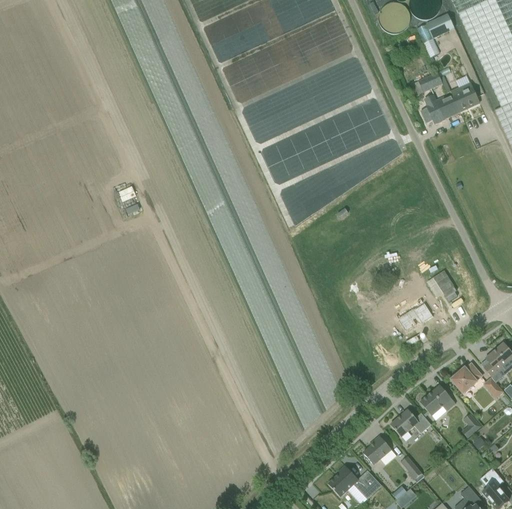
[(373,0),(369,2),(374,13),(378,11),(373,0)]
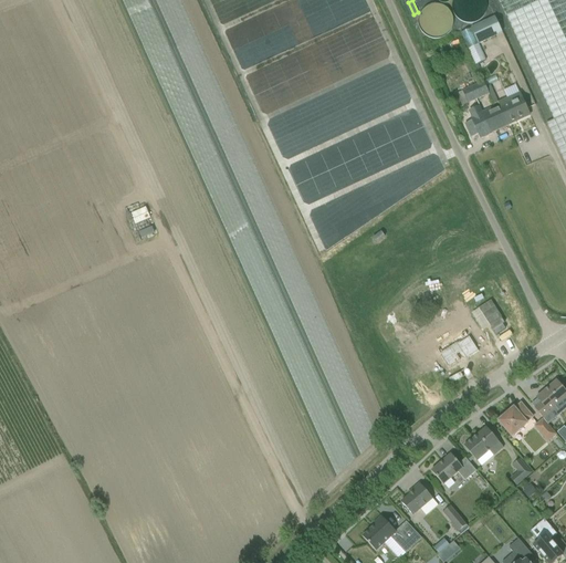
[(499,0),(505,13),(553,117),(546,121),(565,164),(565,0),(499,0)]
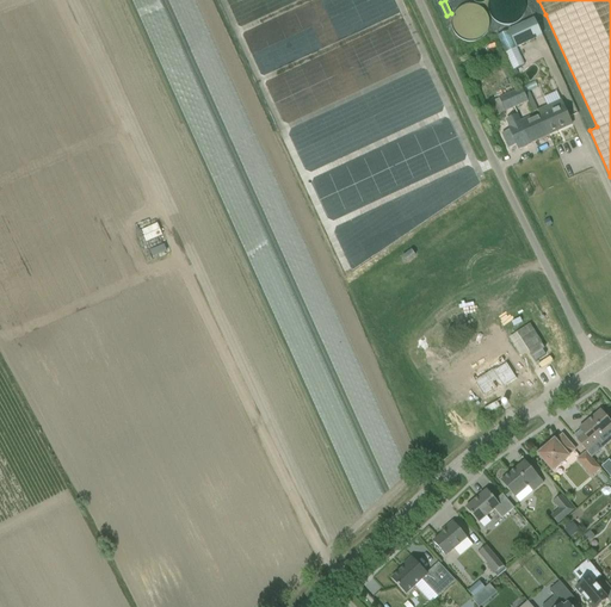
[(508,26),(517,45),(543,33),(535,14),(508,26)]
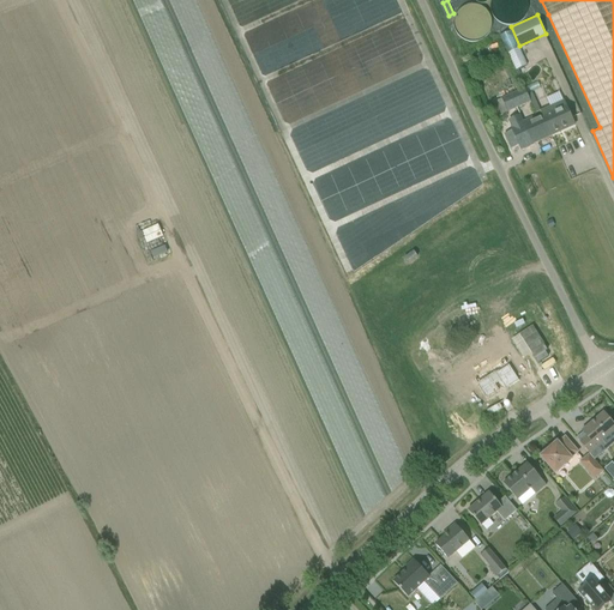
[(527,62),(519,46),(511,26),(500,32),(506,46),(517,67),(527,62)]
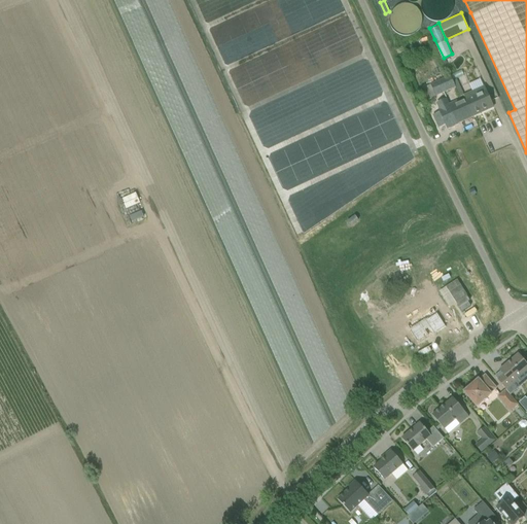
[(426,98),(435,94),(455,84),(450,73),(421,86),(426,98)]
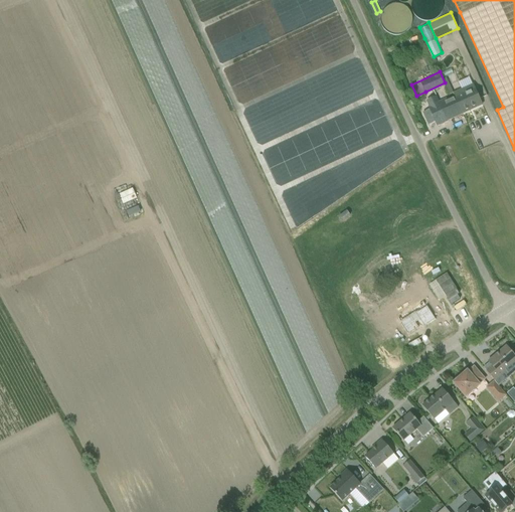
[(455,96),(457,100),(463,112),(482,103),(473,81),(453,91),(455,96)]
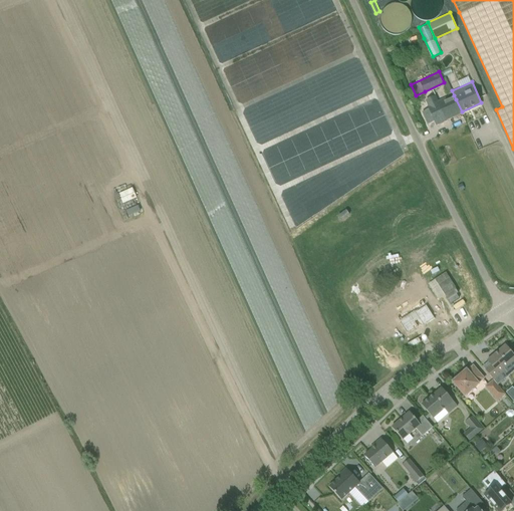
[(447,96),(437,100),(445,118),(462,111),(456,99),(454,95),(448,98),(447,96)]
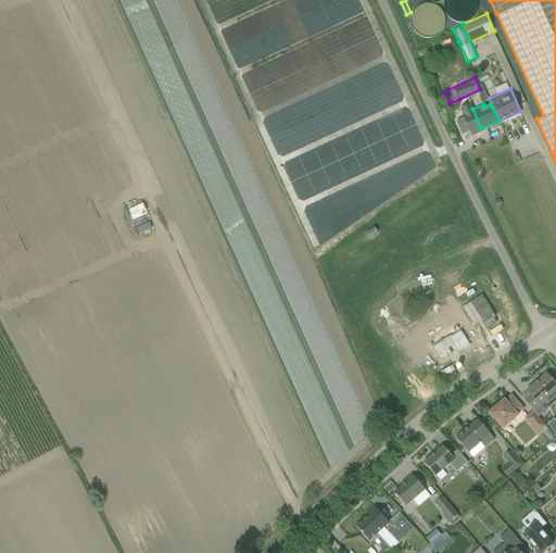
[(369,237),(378,230),(374,225),(365,231),(369,237)]
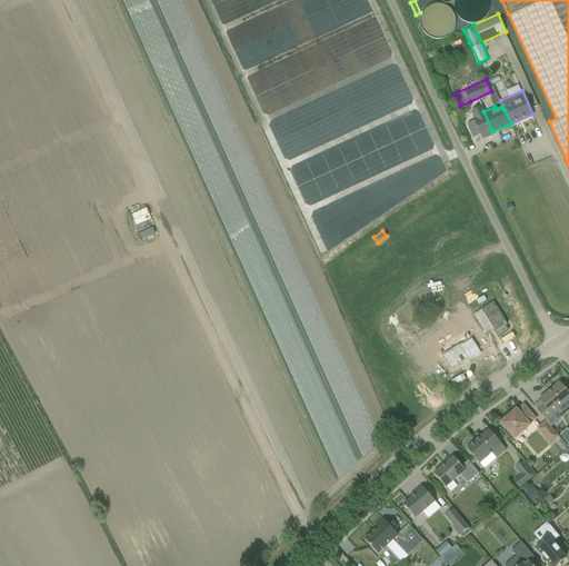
[(503,321),(490,298),(477,307),(493,335),(503,329),(500,324),(503,321)]
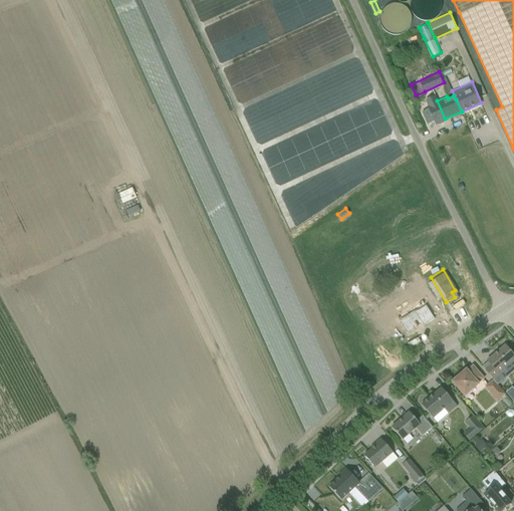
[(423,299),(414,304),(412,306),(423,324),(435,316),(427,303),(426,304),(423,299)]
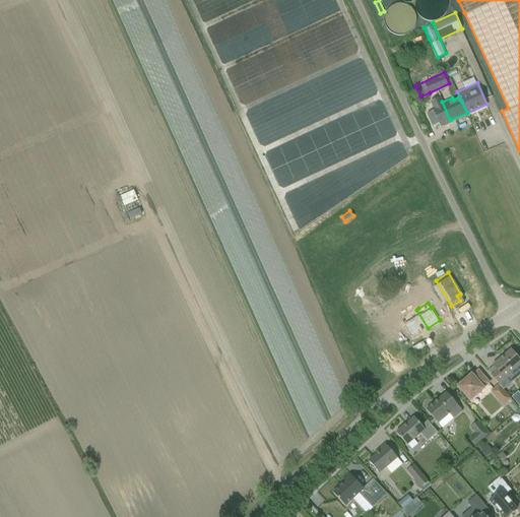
[(495,364),(489,369),(492,372),(499,381),(499,382),(503,387),(510,382),(506,377),(511,372),(510,371),(519,362),(519,357),(511,347),(493,363),(495,364)]
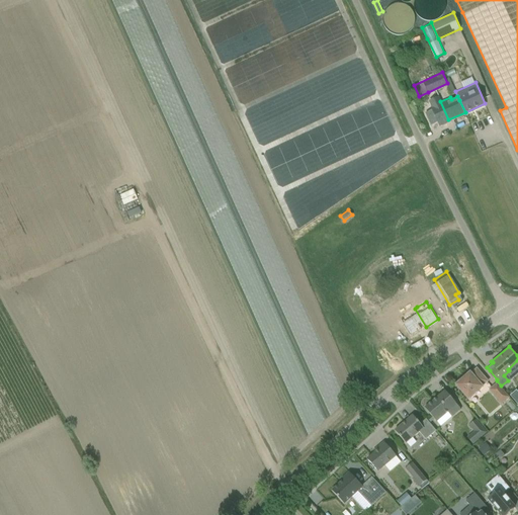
[(456,382),(468,397),(483,384),(482,384),(488,379),(477,366),(467,374),(466,373),(456,382)]
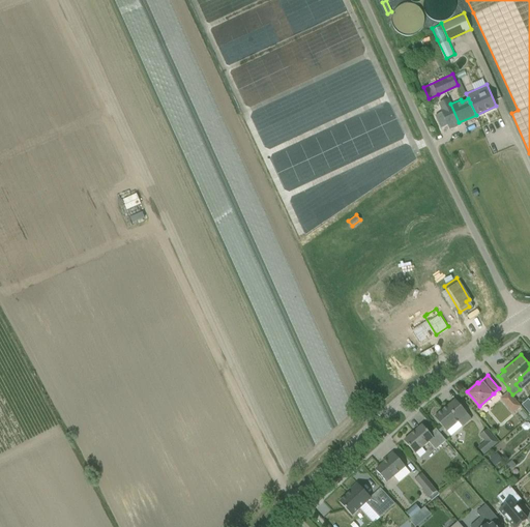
[(508,389),(500,397),(512,412),(521,405),(512,394),(508,389)]
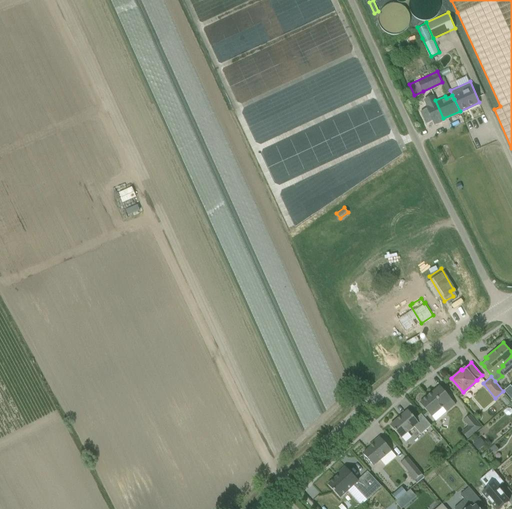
[(455,402),(440,384),(419,401),(431,415),(444,404),(447,408),(447,409),(455,402)]
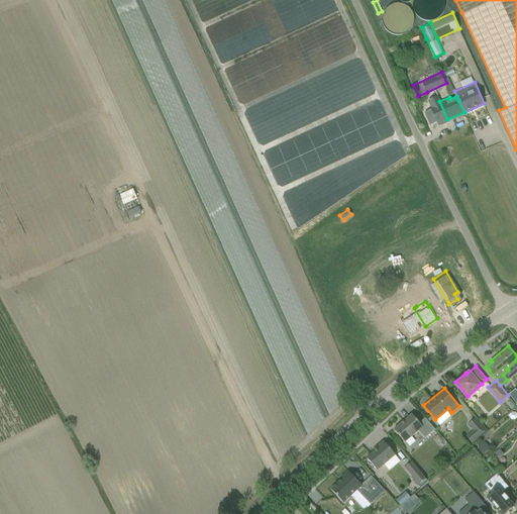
[(412,412),(394,427),(405,440),(418,429),(425,436),(435,428),(425,416),(419,421),(412,412)]
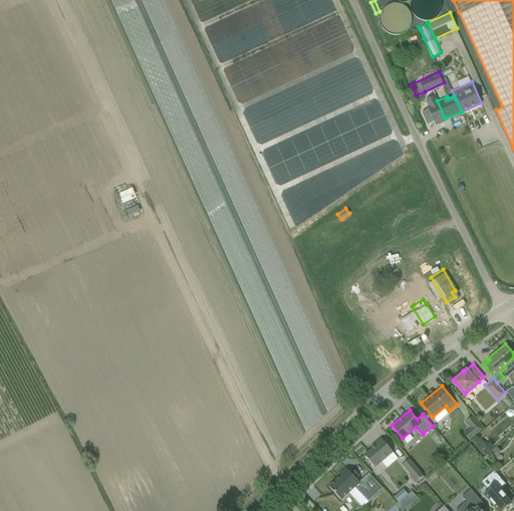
[(488,412),(483,416),(488,422),(493,418),(488,412)]
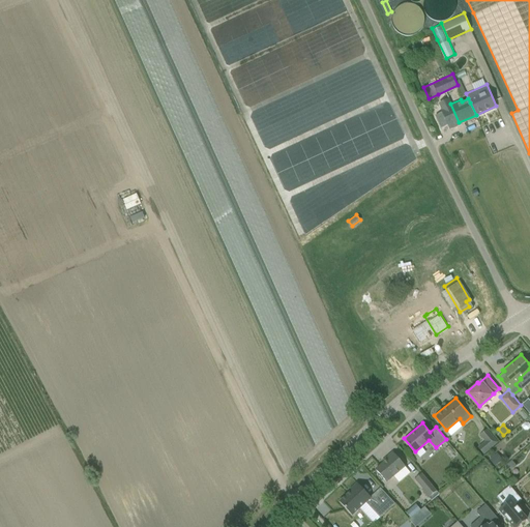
[(487,427),(479,433),(491,446),(498,440),(487,427)]
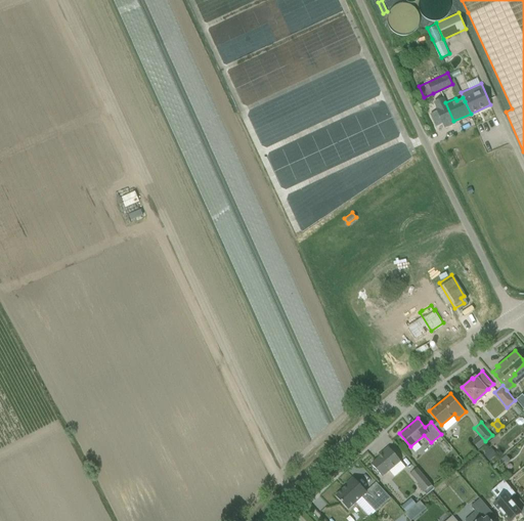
[(449,444),(444,438),(440,441),(445,447),(449,444)]
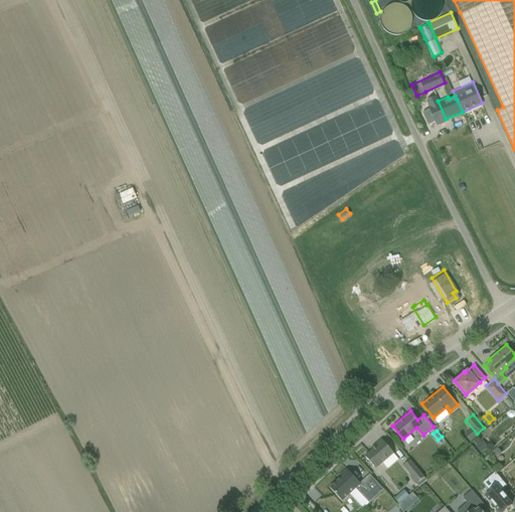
[(375,467),(393,451),(381,438),(374,444),(375,446),(365,454),(375,467)]
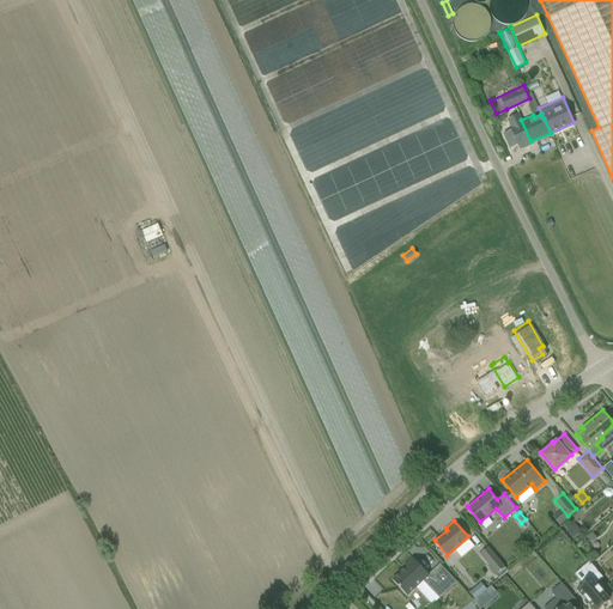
[(575,522),(566,529),(572,536),(581,529),(575,522)]
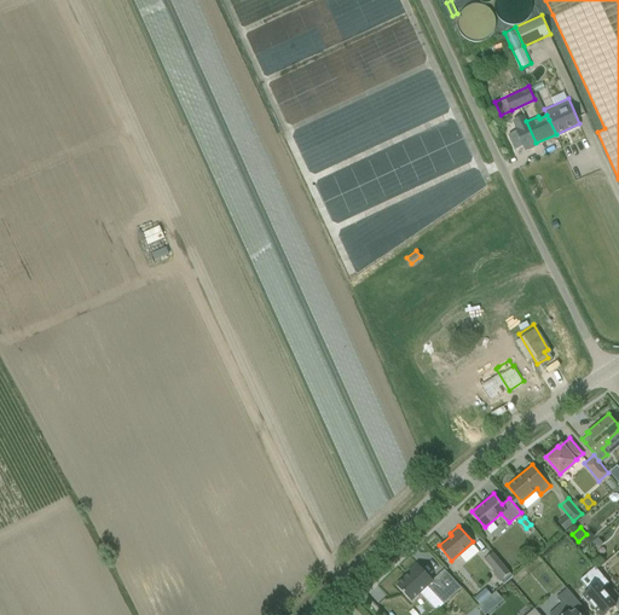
[(412,549),(403,558),(406,563),(417,553),(412,549)]
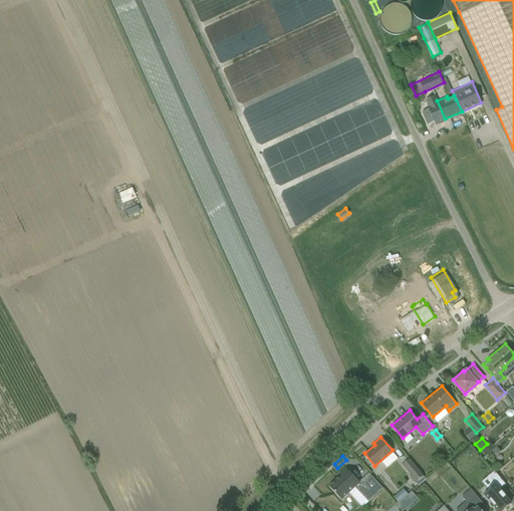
[(416,481),(418,484),(426,477),(409,457),(403,463),(410,472),(409,473),(415,481),(416,481)]
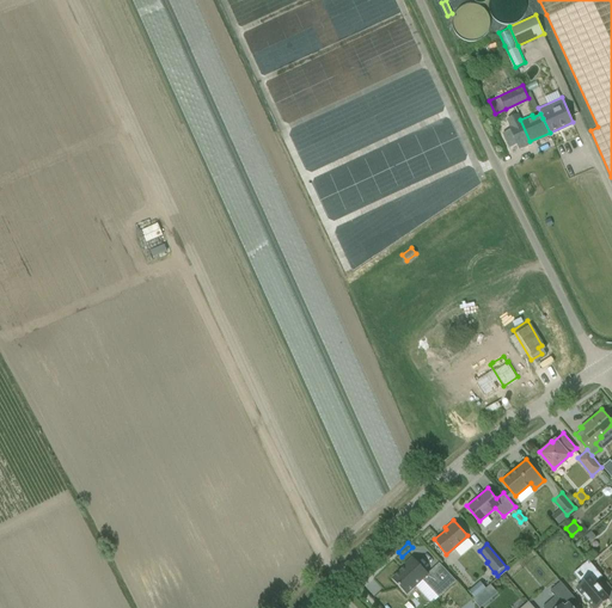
[(405,564),(392,577),(407,593),(422,577),(439,595),(456,578),(439,560),(428,571),(412,554),(404,563),(405,564)]
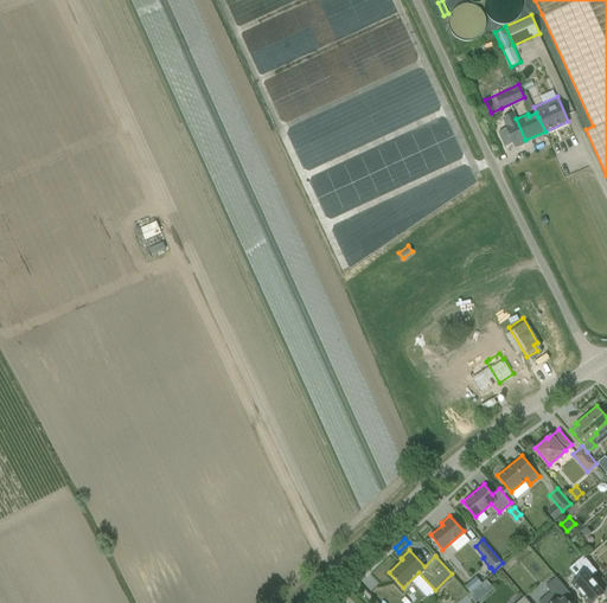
[(577,577),(570,583),(576,590),(579,589),(590,602),(602,592),(596,585),(598,584),(593,578),(592,578),(589,576),(596,569),(583,553),(575,560),(582,569),(576,575),(577,577)]
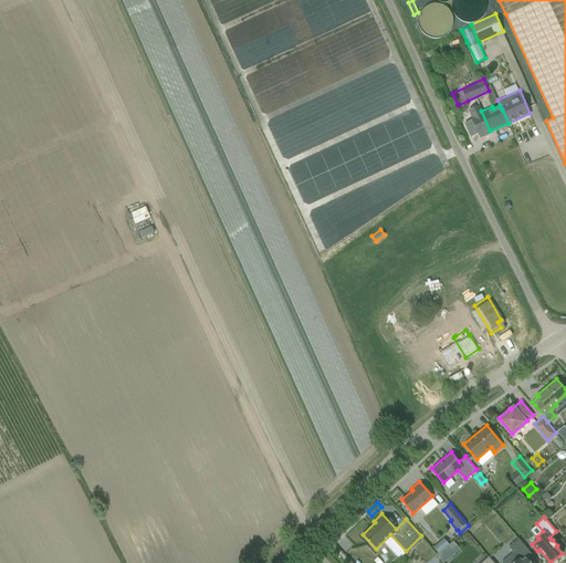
[(520,558),(512,562),(532,562),(524,554),(530,549),(519,537),(509,545),(520,558)]
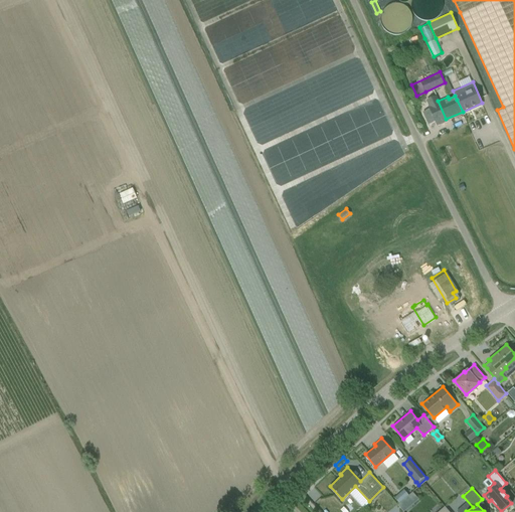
[(403,500),(398,504),(404,511),(408,507),(403,500)]
